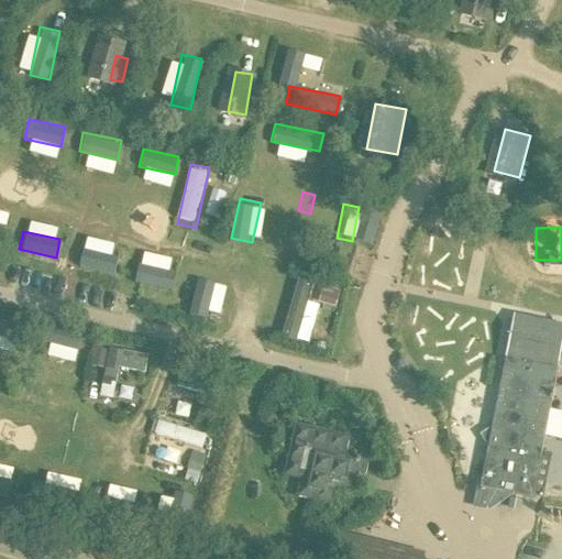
[(76,264),(113,272),(118,254),(79,247),(76,264)]
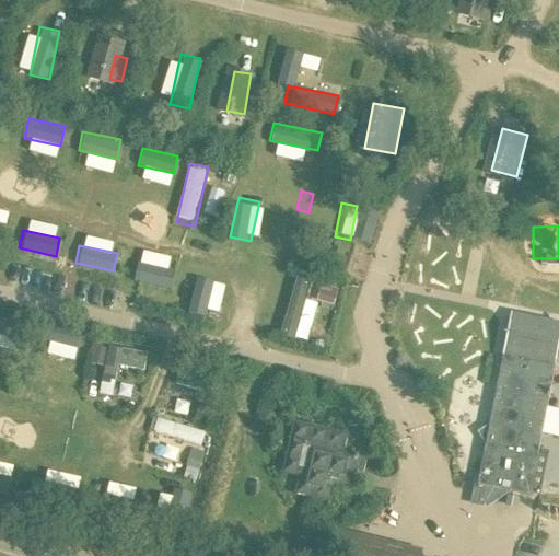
[(131,279),(171,288),(174,270),(135,263),(131,279)]
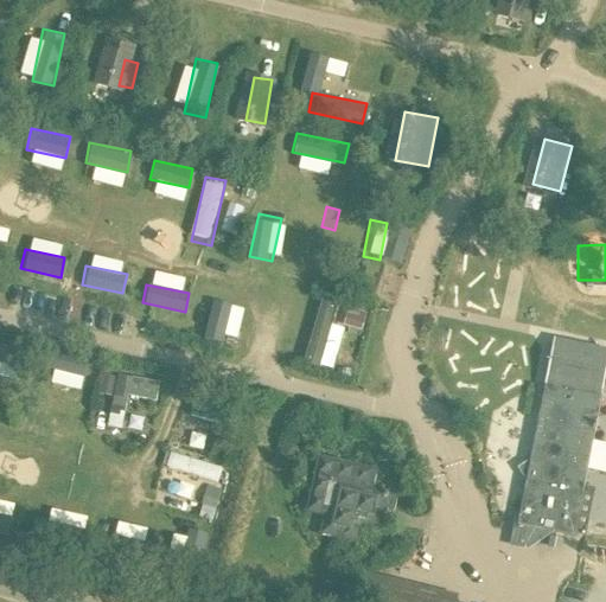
[(228,299),(212,295),(203,337),(219,340),(228,299)]
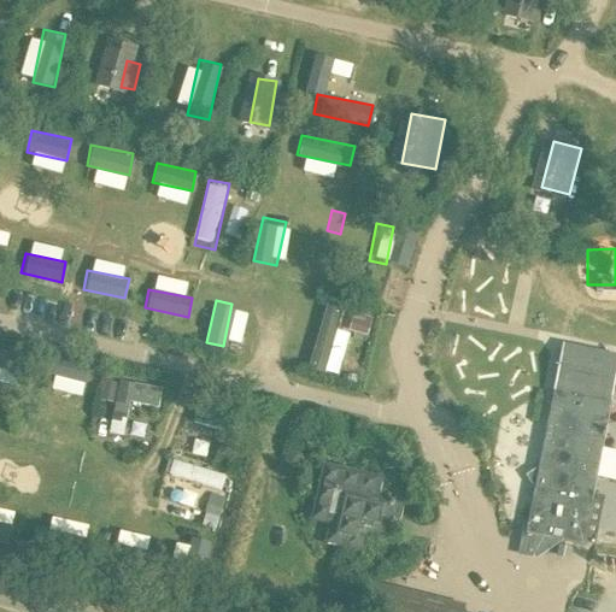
[(342,307),(321,302),(306,371),(327,376),(342,307)]
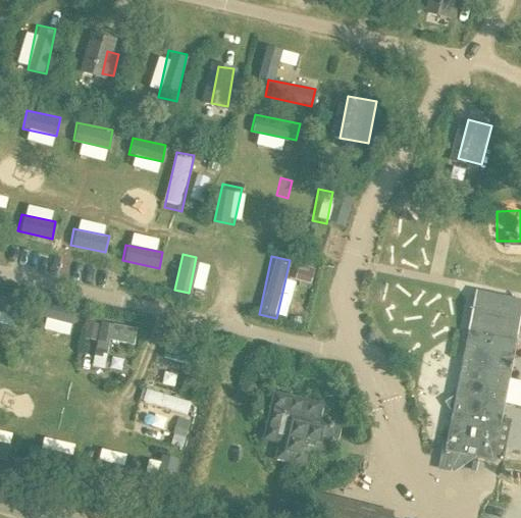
[(503,459),(511,418),(502,416),(517,338),(520,317),(520,297),(476,289),(468,328),(452,411),(451,412),(444,449),(493,459),(493,458),(503,459)]
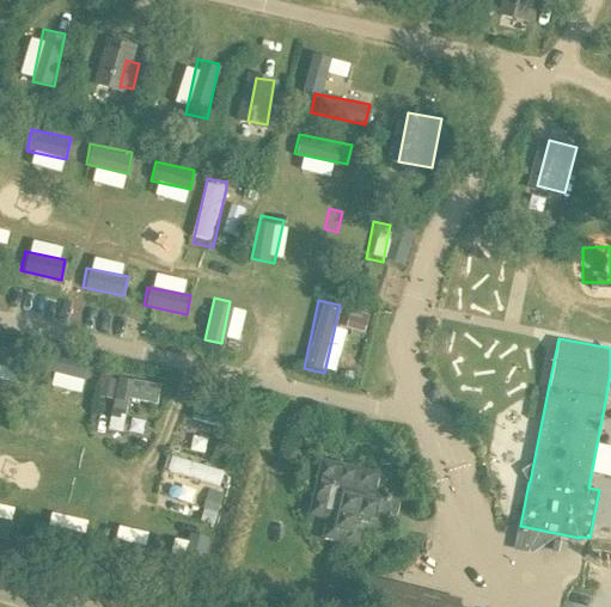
[(34,351),(0,343),(0,362),(30,369),(34,351)]
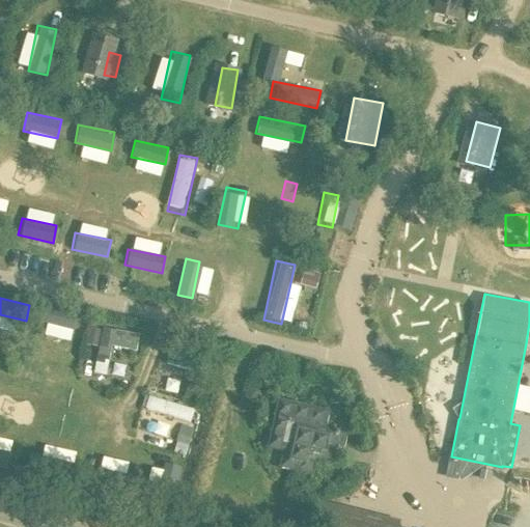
[(74,329),(77,313),(43,306),(38,322),(74,329)]
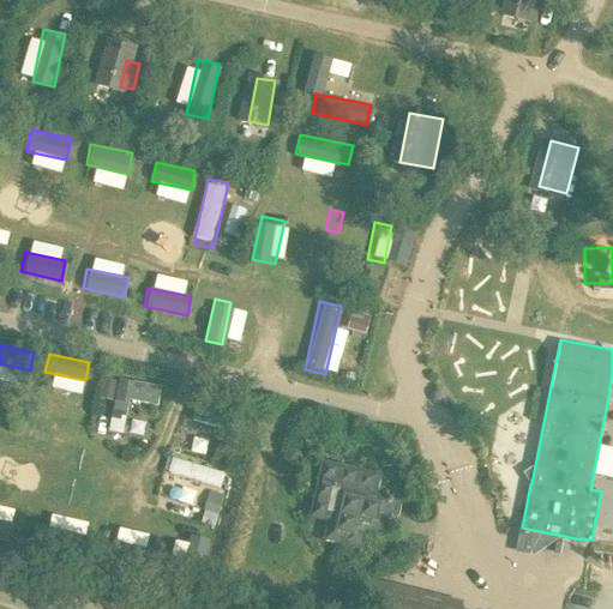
[(104,427),(127,432),(138,381),(115,377),(104,427)]
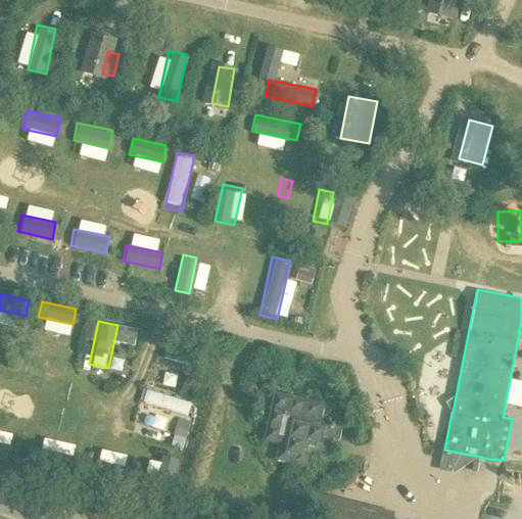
[(202,348),(167,340),(163,355),(199,362),(202,348)]
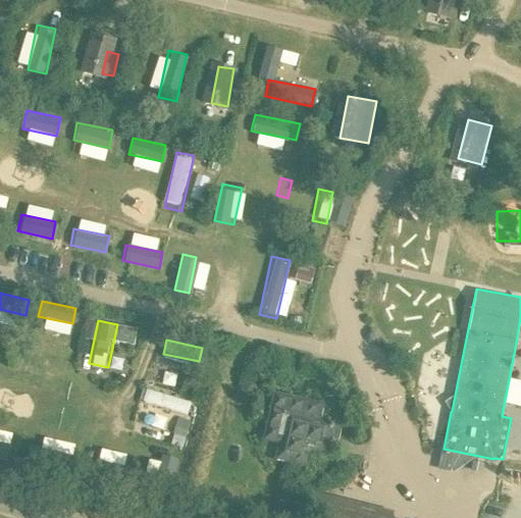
[(189,397),(146,387),(143,403),(185,412),(189,397)]
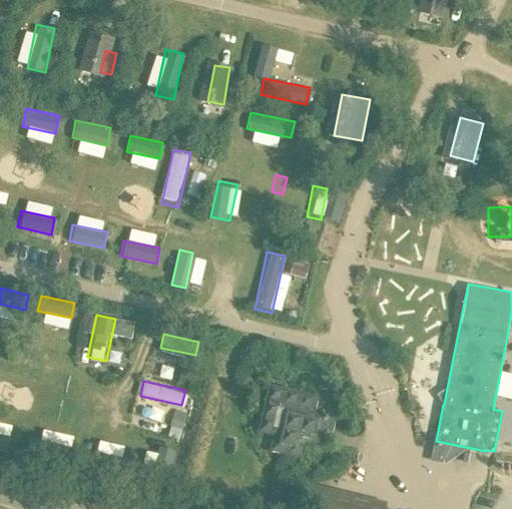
[(333,429),(336,418),(329,416),(330,413),(298,406),(302,390),(269,383),(262,416),(258,431),(274,435),(270,451),(303,458),(306,443),(308,443),(322,446),(326,427),(333,429)]
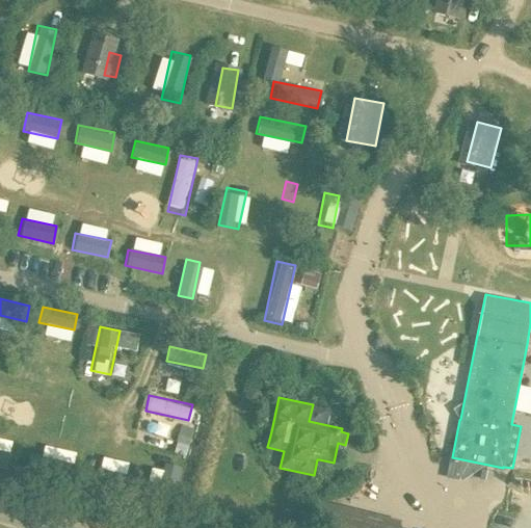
[(10,451),(0,448),(0,468),(6,470),(10,451)]
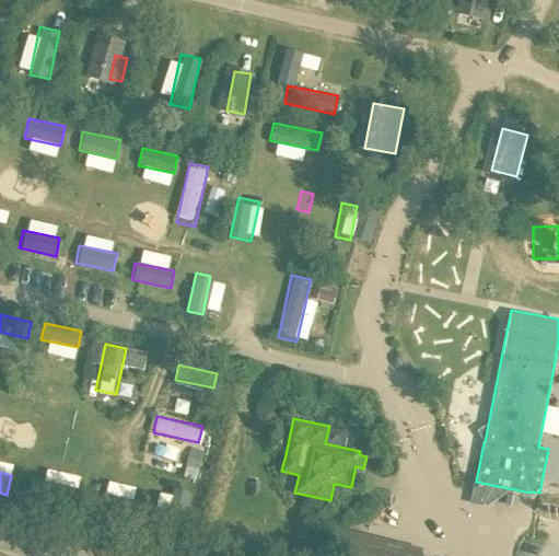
[(77,486),(30,476),(25,495),(72,506),(77,486)]
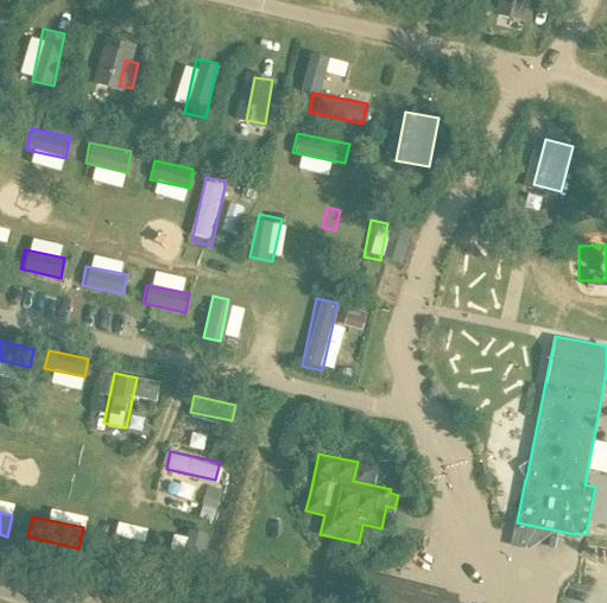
[(206,533),(185,528),(177,570),(196,575),(206,533)]
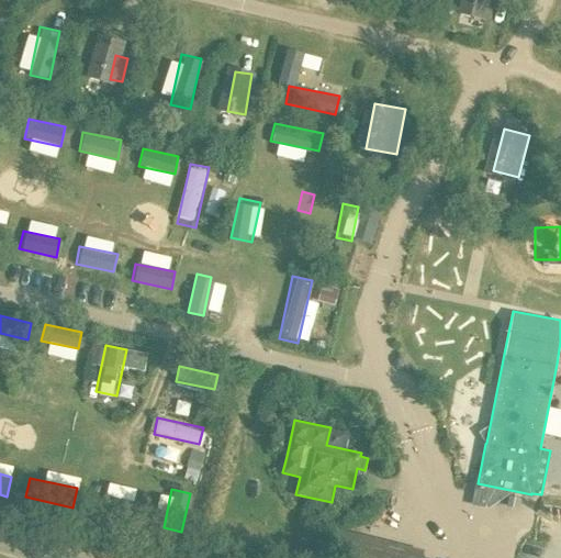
[(137,503),(101,495),(97,514),(133,522),(137,503)]
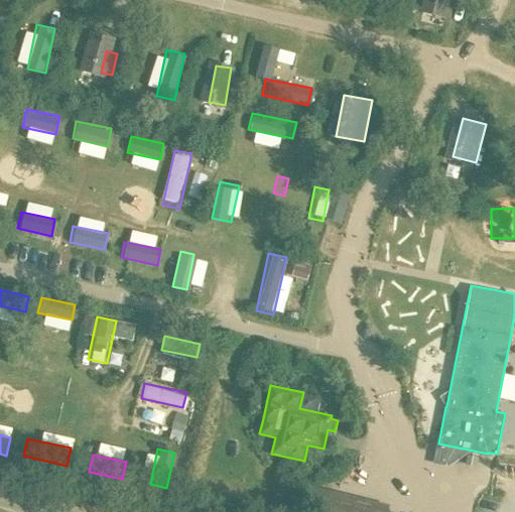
[(477,457),(468,455),(466,463),(475,465),(477,457)]
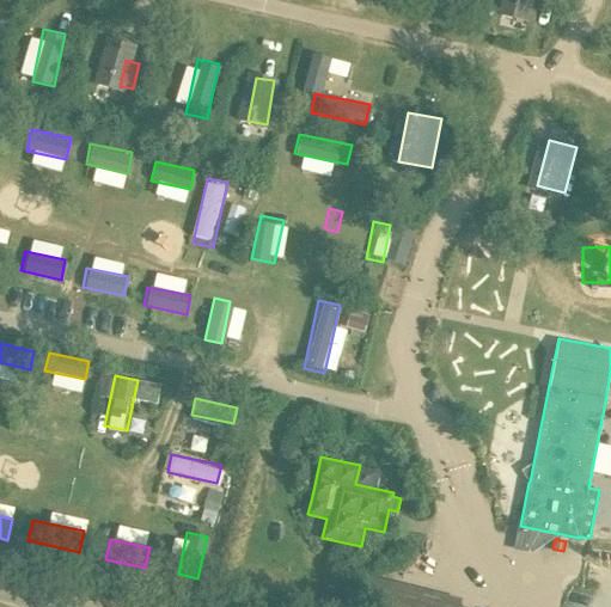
[(459,606),(463,598),(366,574),(358,606),(459,606)]
